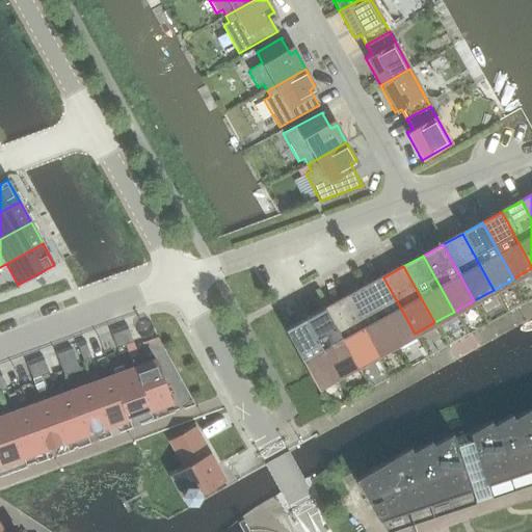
[(383,277),(364,288),(395,344),(415,334),(383,277)]
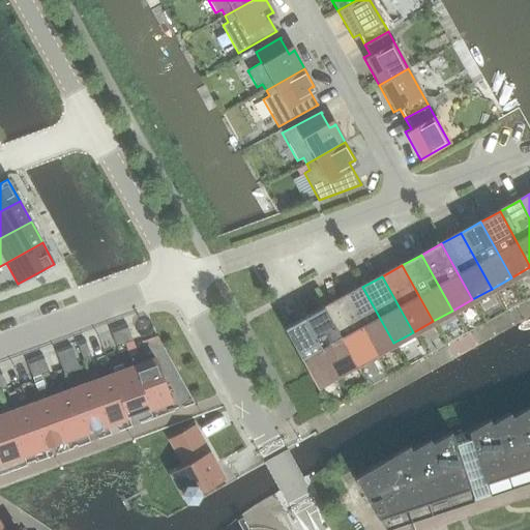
[(362,287),(343,298),(374,354),(393,343),(362,287)]
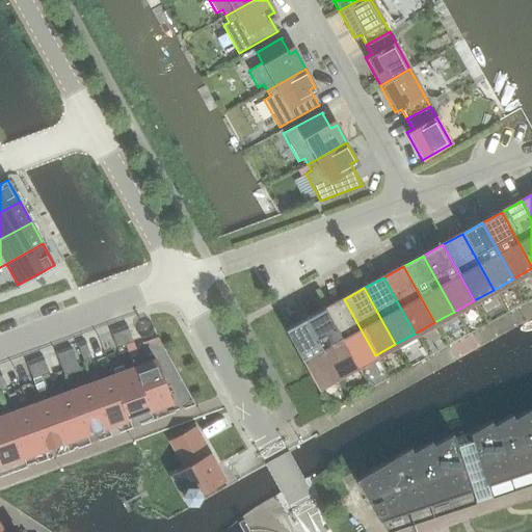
[(344,299),(324,310),(355,366),(375,355),(344,299)]
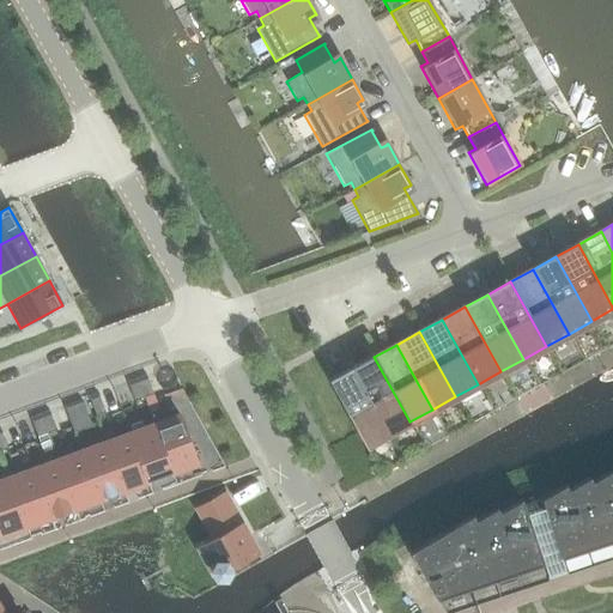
[(374,357),(351,370),(387,435),(410,422),(374,357)]
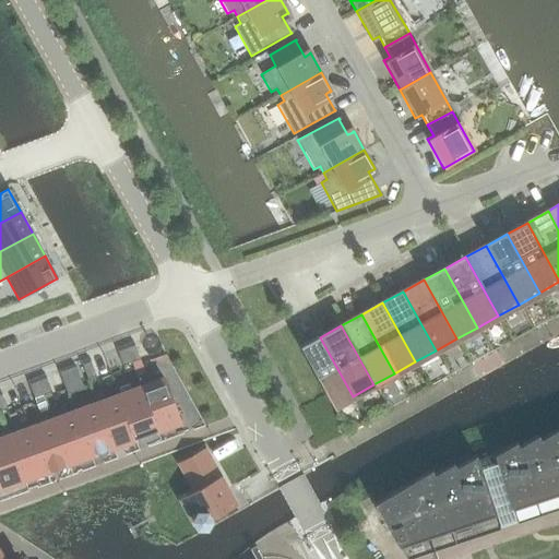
[(332,407),(353,396),(320,337),(300,348),(332,407)]
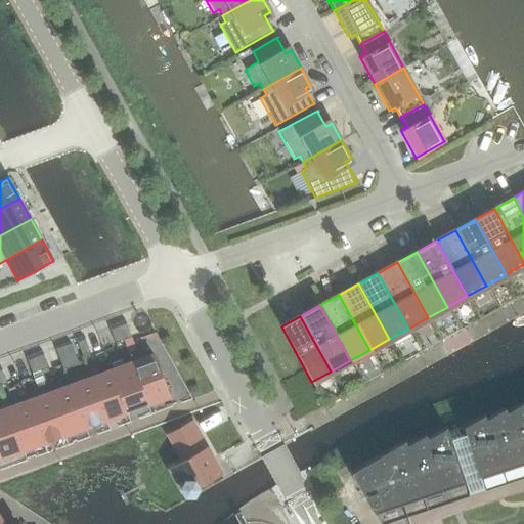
[(123,340),(131,337),(126,323),(118,326),(123,340)]
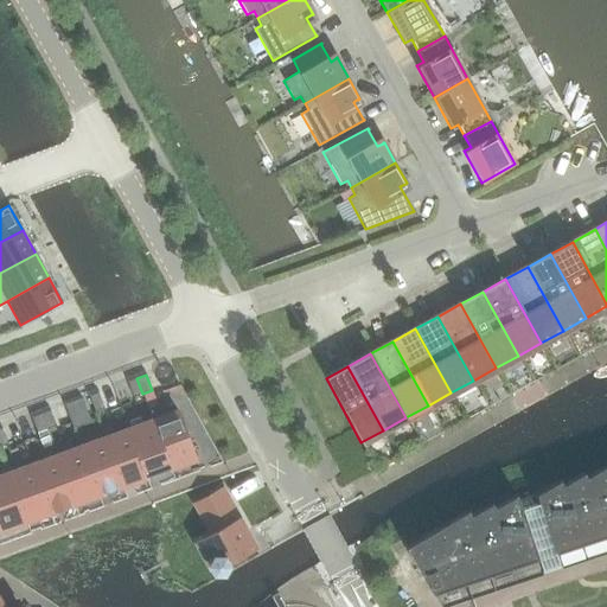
[(136,378),(127,382),(133,397),(142,394),(136,378)]
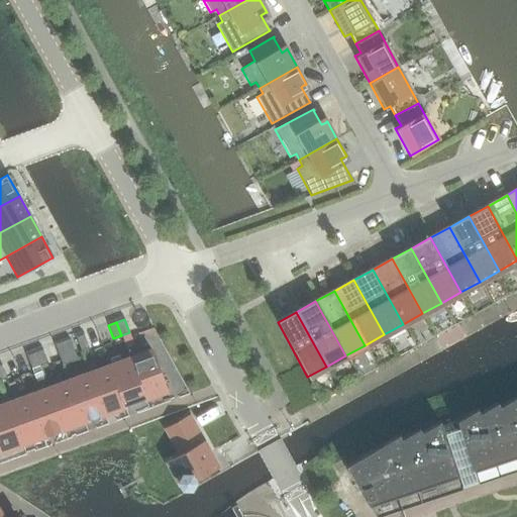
[(126,348),(134,345),(129,332),(121,335),(126,348)]
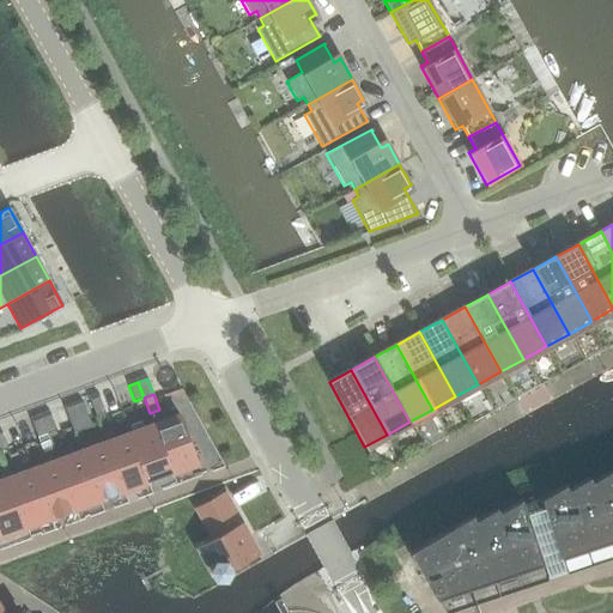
[(98,396),(89,400),(95,416),(104,412),(98,396)]
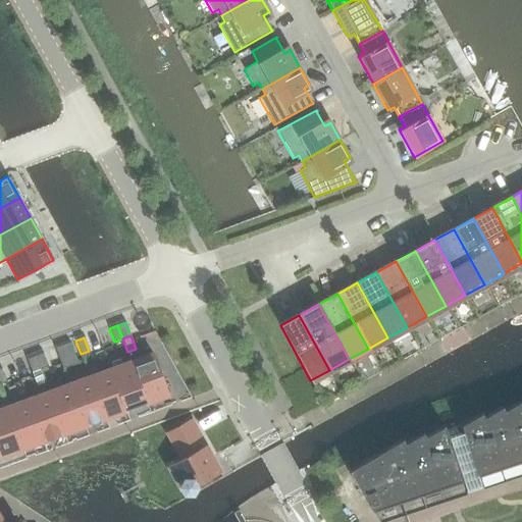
[(61,368),(75,363),(68,343),(54,349),(61,368)]
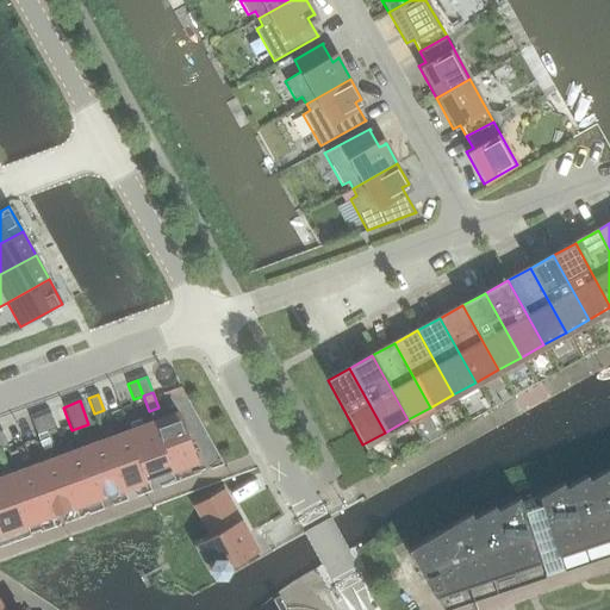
[(45,431),(55,428),(50,412),(41,416),(45,431)]
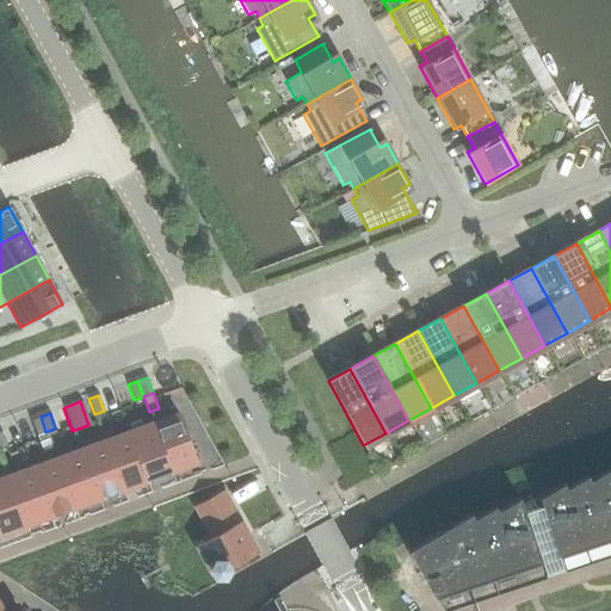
[(178,414),(154,423),(171,470),(196,461),(178,414)]
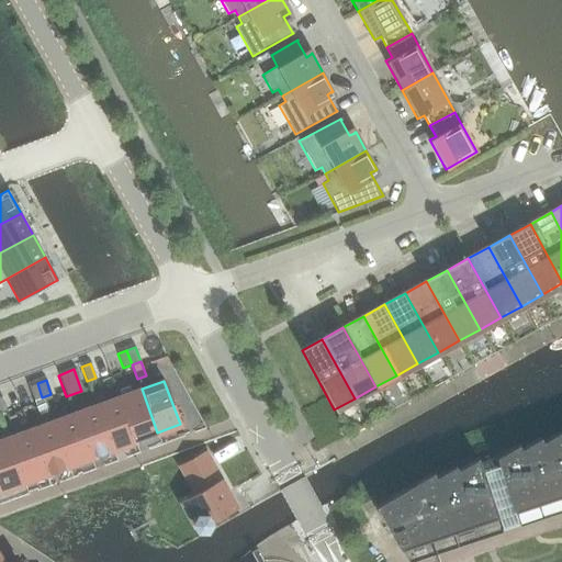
[(37,383),(29,386),(34,401),(42,397),(37,383)]
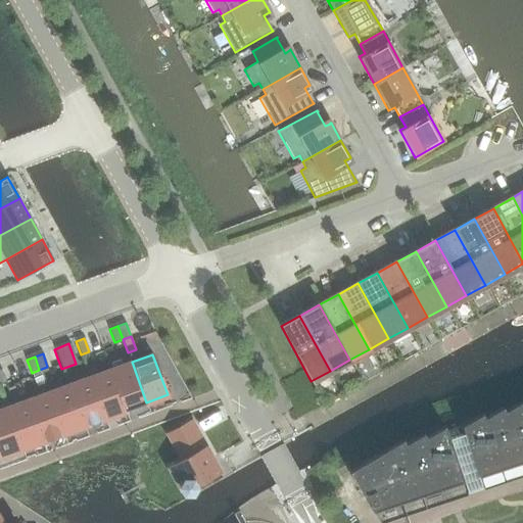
[(126,411),(146,402),(132,362),(110,370),(126,411)]
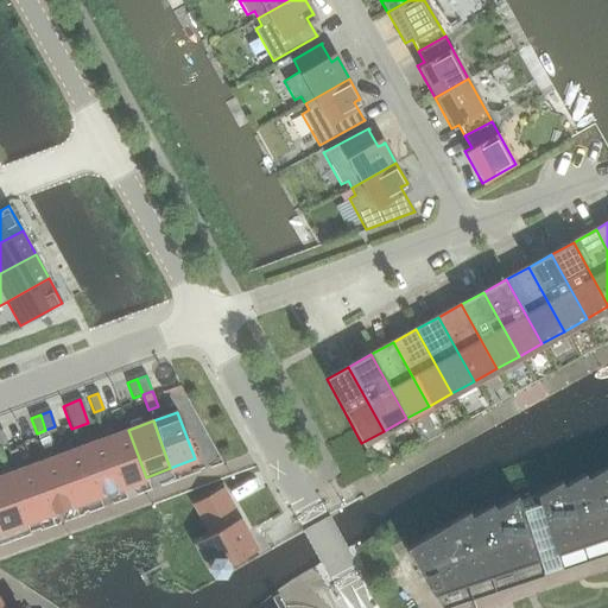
[(45,430),(37,434),(42,449),(51,445),(45,430)]
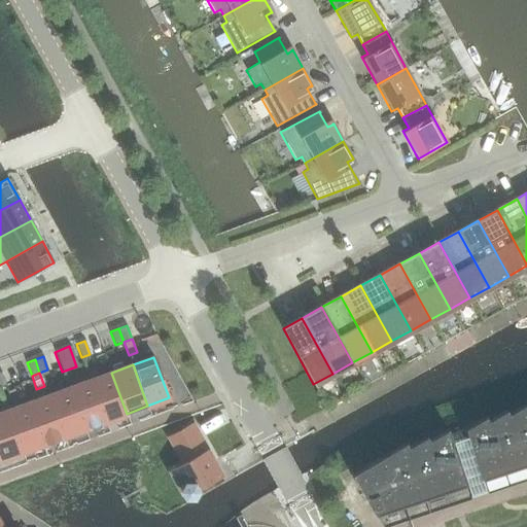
[(127,414),(111,373),(91,380),(105,421),(127,414)]
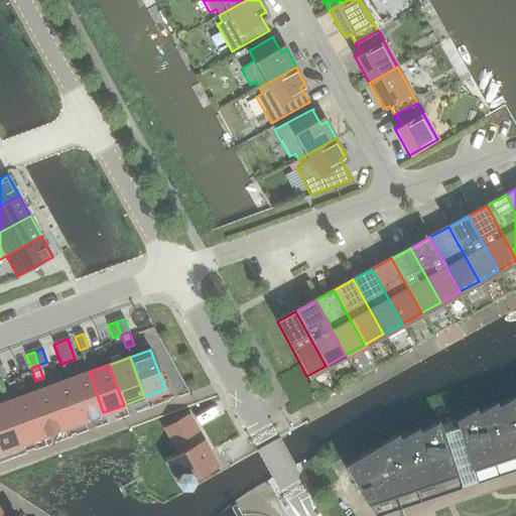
[(83,420),(103,412),(89,372),(68,380),(83,420)]
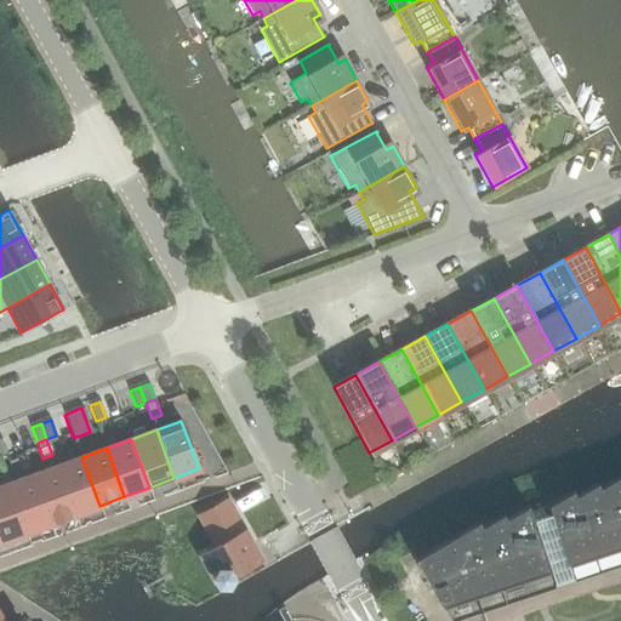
[(100,506),(81,457),(57,467),(74,514),(100,506)]
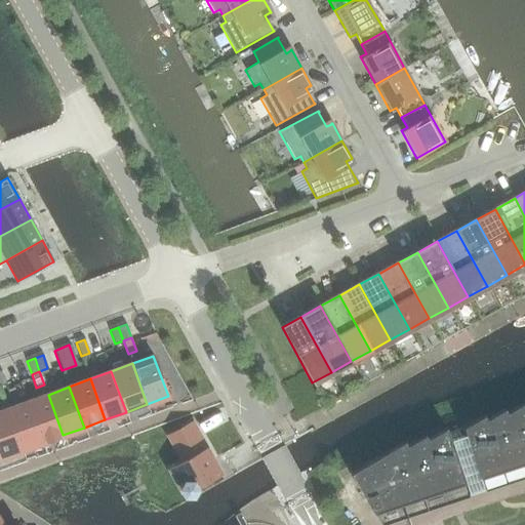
[(42,443),(63,435),(48,395),(27,402),(42,443)]
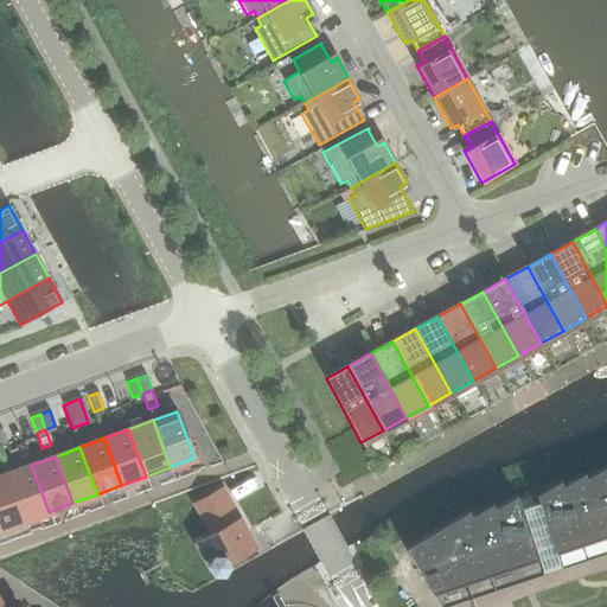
[(49,512),(31,465),(7,474),(24,521),(49,512)]
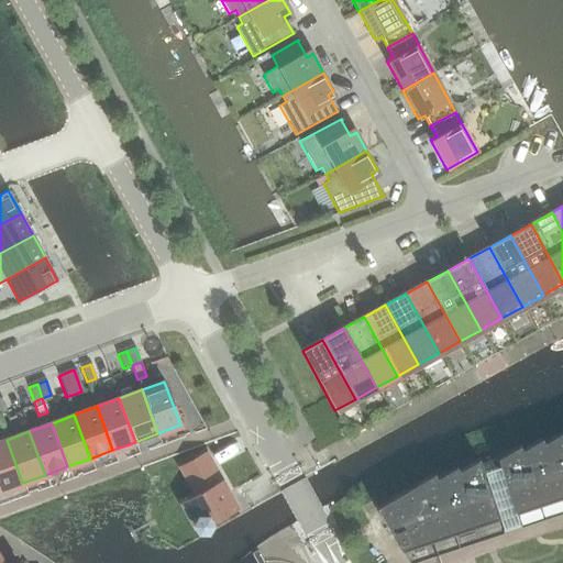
[(433,552),(437,551),(503,529),(498,518),(515,512),(518,525),(562,509),(562,434),(497,457),(479,463),(412,485),(379,505),(376,507),(397,543),(400,550),(429,540),(430,541),(433,552)]
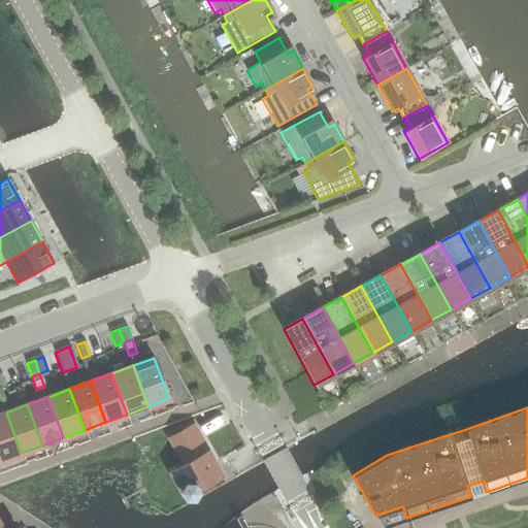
[(0,460),(21,453),(6,413),(0,414),(0,460)]
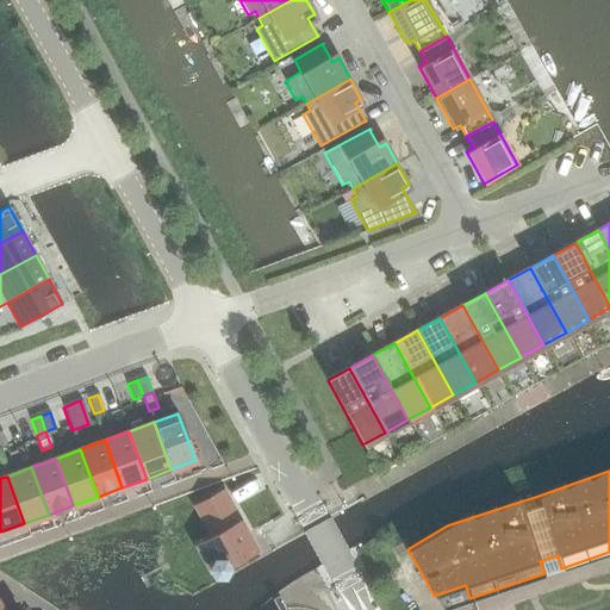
[(213,573),(255,552),(222,491),(195,505),(212,536),(197,545),(213,573)]
